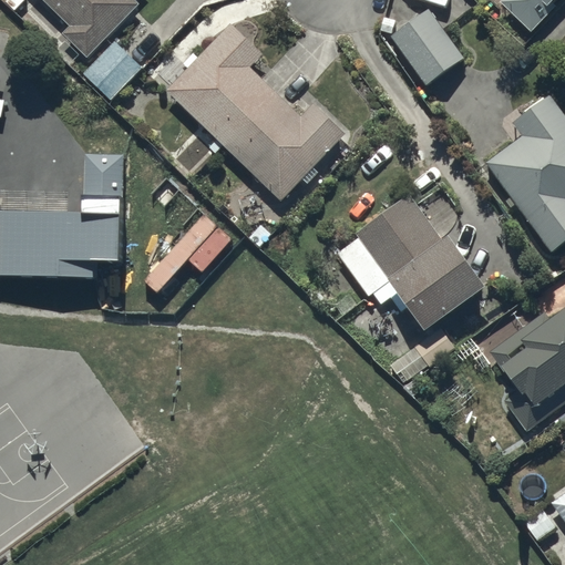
[(86,57),(139,3),(134,0),(42,0),(69,26),(62,32),(86,57)]
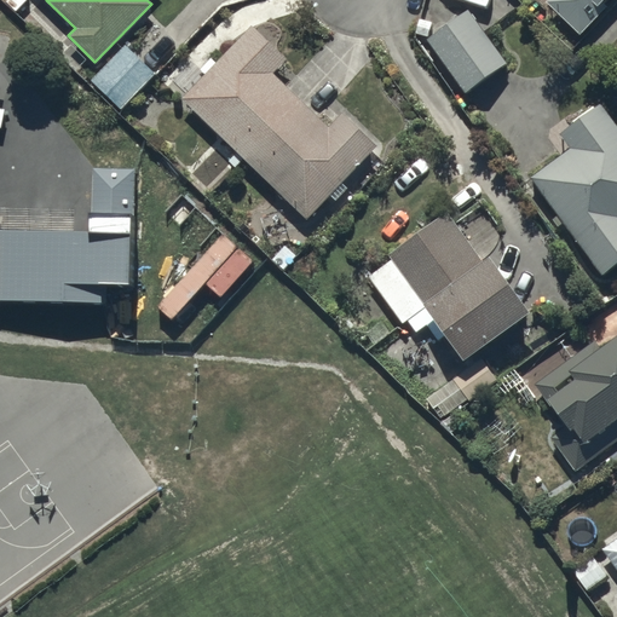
[(548,0),(547,3),(578,34),(606,6),(601,0),(548,0)]
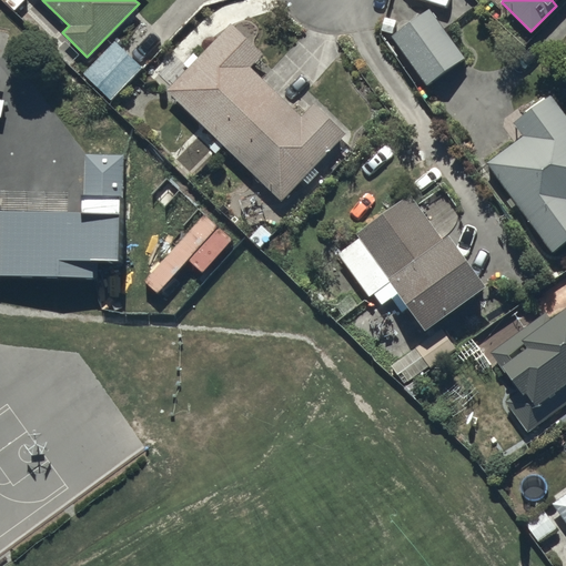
[(430,8),(391,36),(426,84),(465,57),(430,8)]
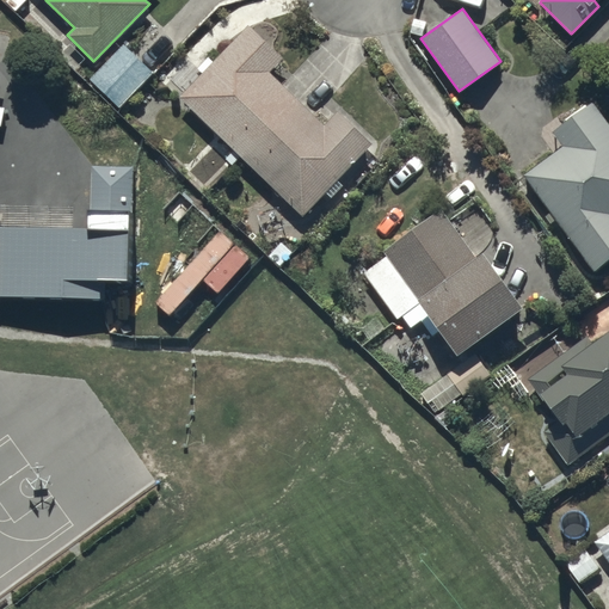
[(338,179),(364,152),(371,159),(382,147),(373,137),(370,141),(338,110),(325,124),(270,72),(284,57),(248,24),(213,62),(208,57),(197,69),(201,72),(178,96),(234,151),(225,160),(232,166),(241,157),(302,216),(325,192),(331,198),(344,185),(338,179)]
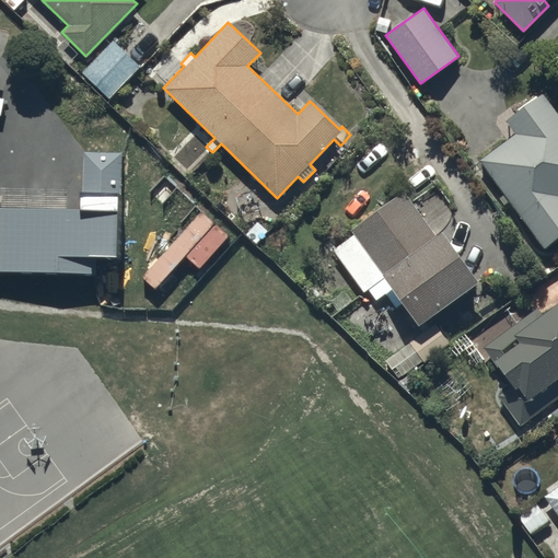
[(109,99),(139,66),(113,41),(82,73),(109,99)]
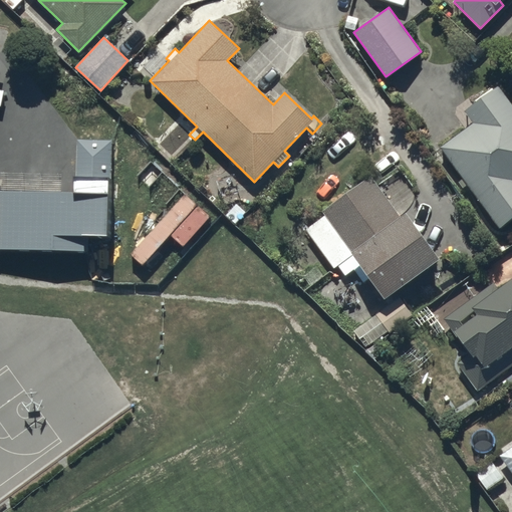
[(511,103),(499,86),(465,110),(474,122),(439,149),(498,228),(511,217),(511,103)]
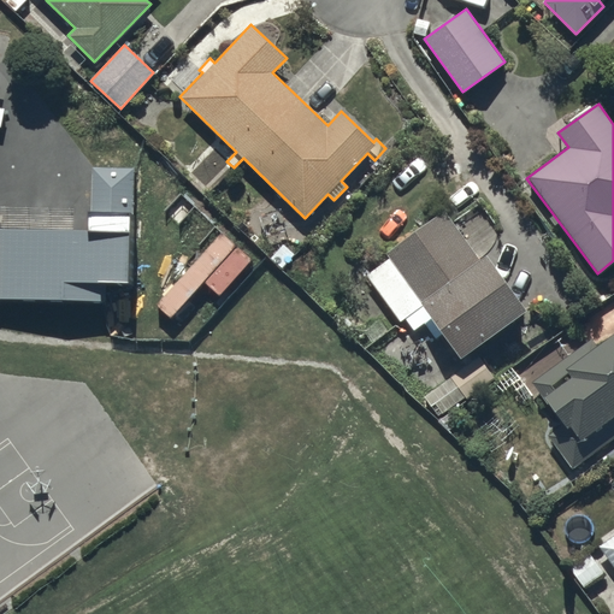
[(93,238),(0,236),(0,322),(112,329),(111,318),(141,322),(134,177),(94,176),(93,238)]
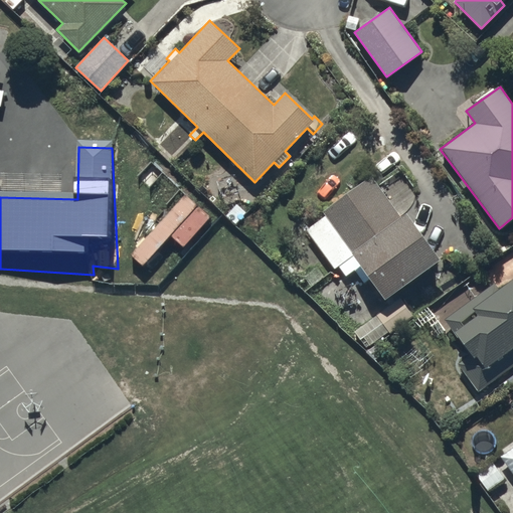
[(372,277),(386,297),(442,258),(407,210),(399,216),(370,176),(322,211),(325,215),(306,229),(334,270),(354,255),(356,259),(350,264),(364,283),(372,277)]
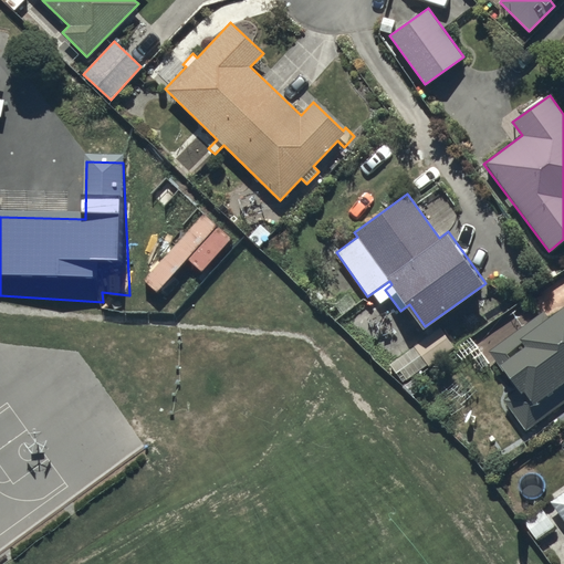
[(563,403),(563,304),(547,319),(542,311),(488,352),(517,389),(502,400),(526,431),(563,403)]
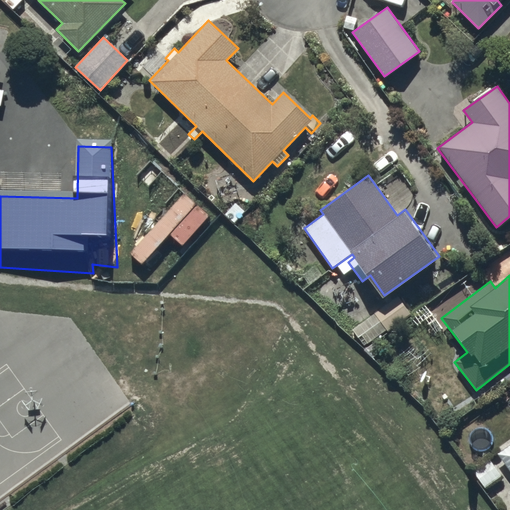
[(397,296),(374,314),(388,332),(411,315),(397,296)]
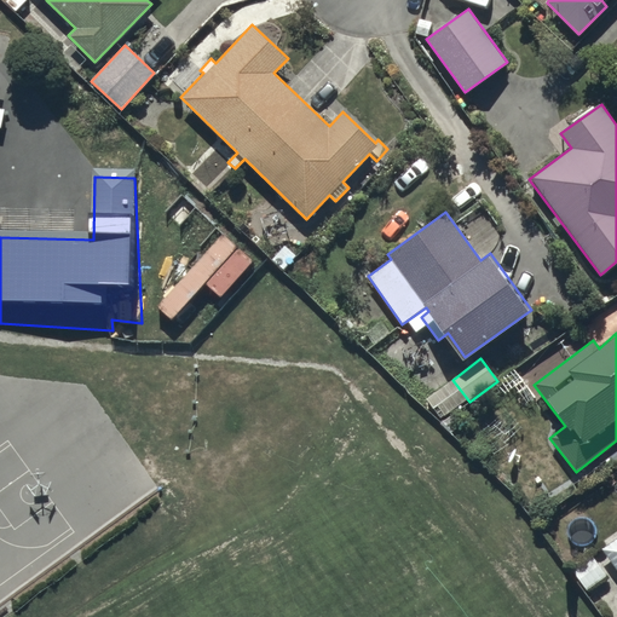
[(616,538),(603,549),(616,569),(616,485),(616,486),(616,489),(616,538)]
